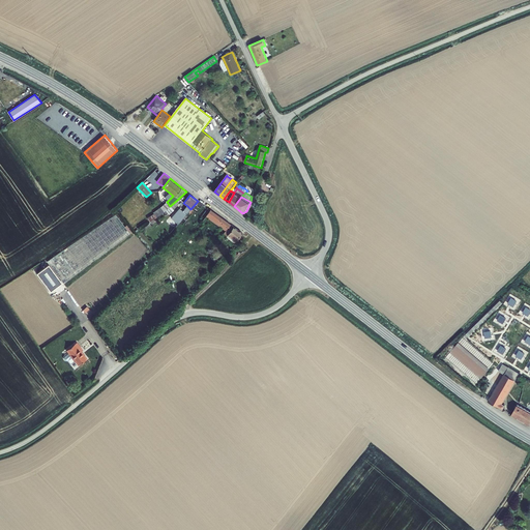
[(170,206),(166,210),(169,214),(174,210),(173,209),(179,204),(176,201),(170,206)]
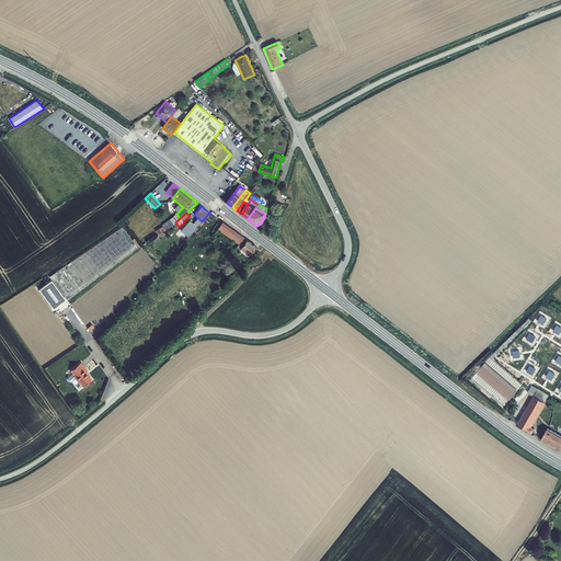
[(175,222),(180,218),(176,214),(170,219),(162,225),(163,226),(156,230),(158,235),(165,229),(173,225),(175,222)]
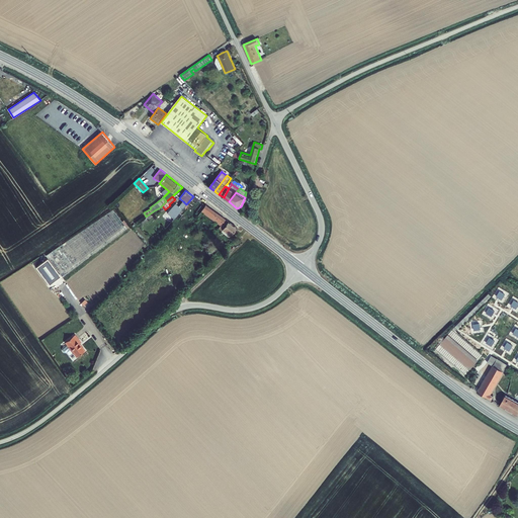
[(186,204),(183,201),(179,206),(175,203),(167,212),(174,219),(184,207),(186,204)]
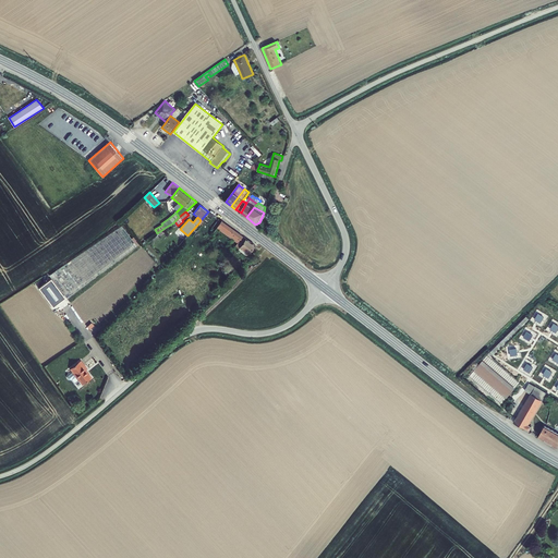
[(225,222),(221,228),(235,238),(239,233),(225,222)]
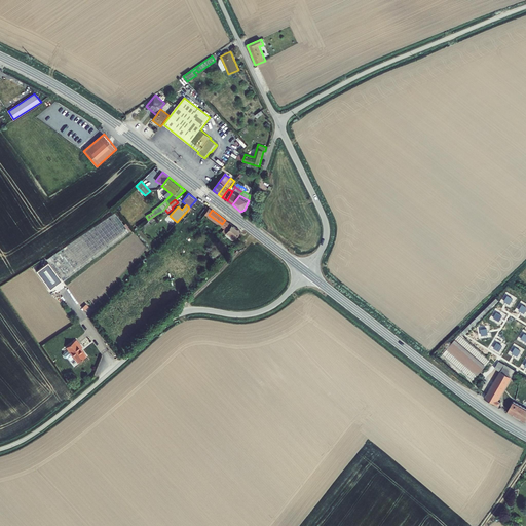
[(62,280),(63,282),(129,231),(128,230),(124,225),(115,213),(46,259),(48,262),(62,280)]
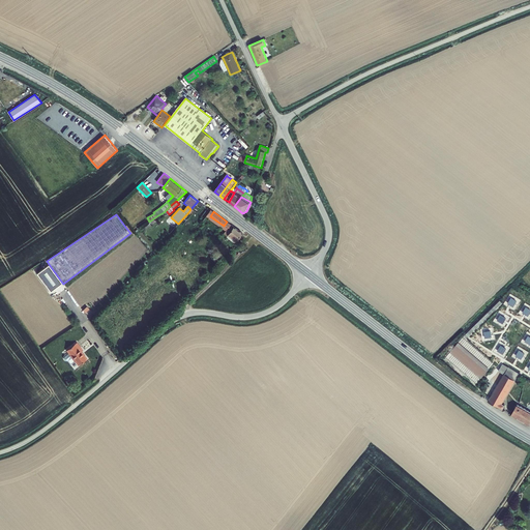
[(227,222),(224,226),(232,232),(233,230),(235,227),(227,222)]
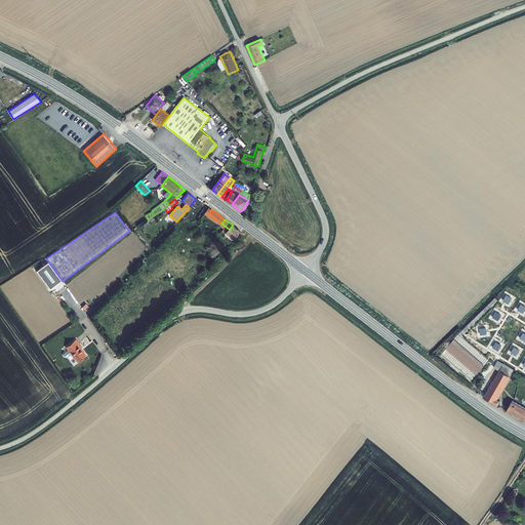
[(234,231),(242,236),(244,234),(236,228),(234,231)]
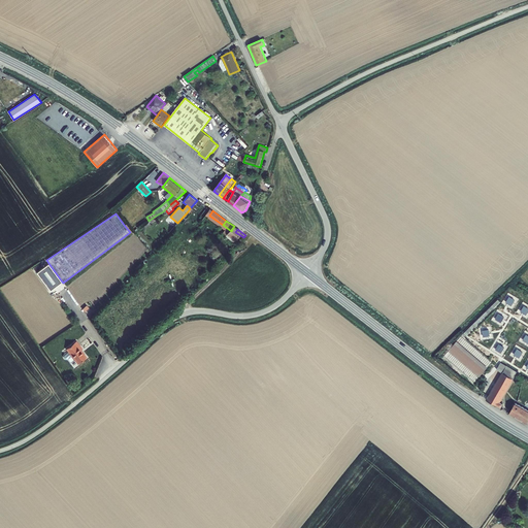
[(239,243),(243,237),(235,232),(234,233),(231,238),(239,243)]
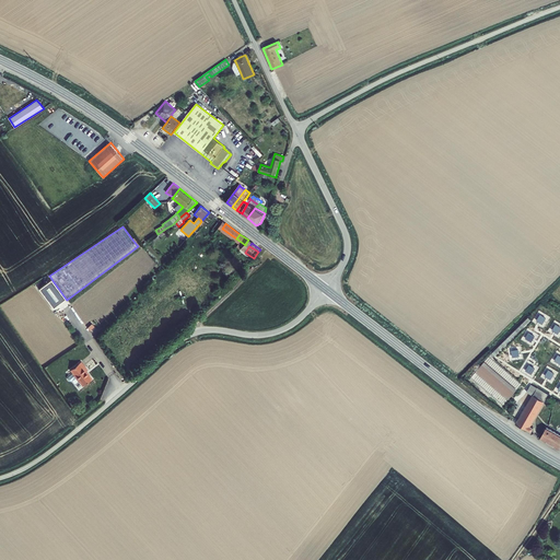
[(54,307),(66,299),(51,279),(39,289),(54,307)]
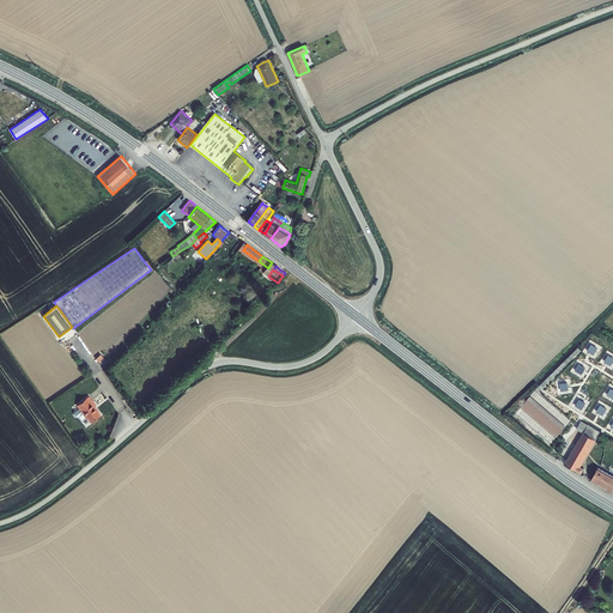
[(599,349),(592,345),(587,351),(594,356),(599,349)]
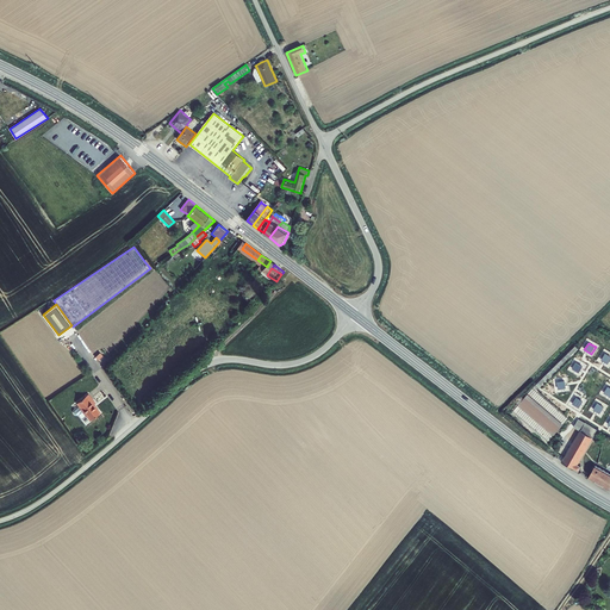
[(574,346),(533,386),(536,390),(578,349),(574,346)]
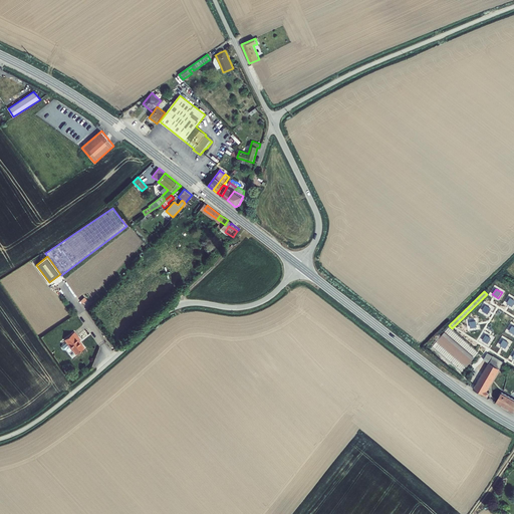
[(491,308),(485,305),(482,310),(488,314),(491,308)]
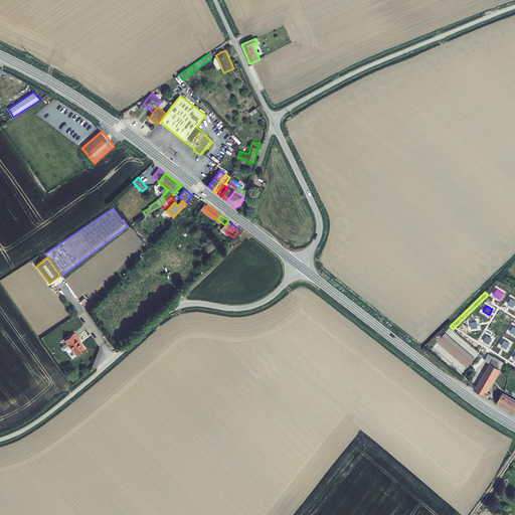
[(75,333),(64,341),(66,343),(72,351),(76,355),(86,348),(81,344),(81,343),(79,341),(81,340),(75,333)]
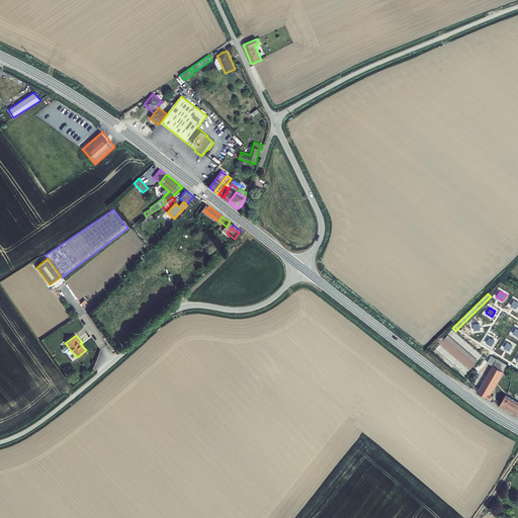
[(478,360),(448,335),(445,339),(440,344),(439,345),(470,370),(478,360)]
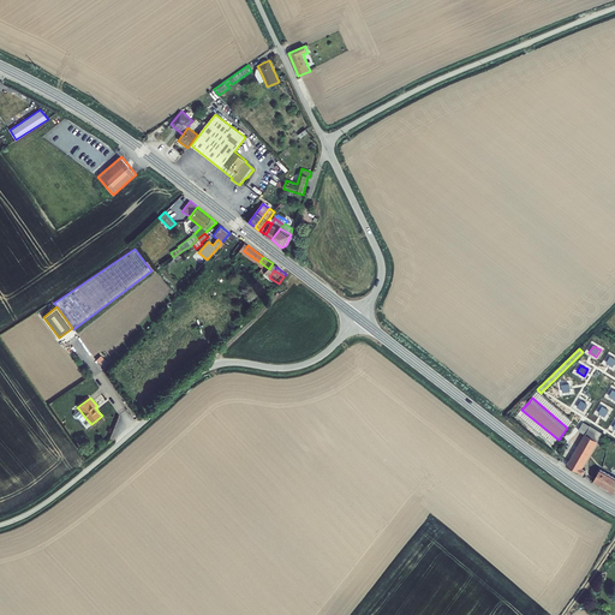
[(587,405),(581,400),(577,407),(584,411),(587,405)]
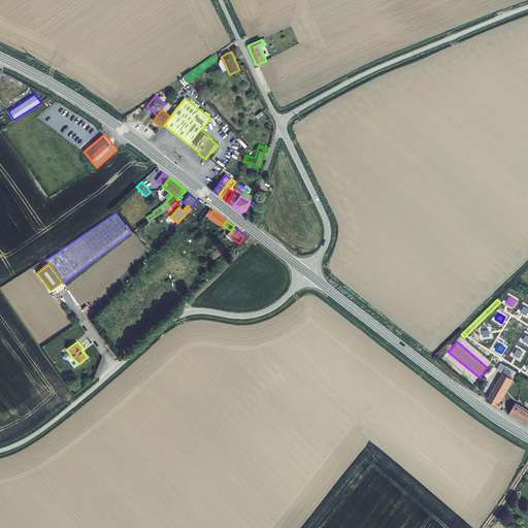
[(523,353),(518,349),(514,355),(520,358),(523,353)]
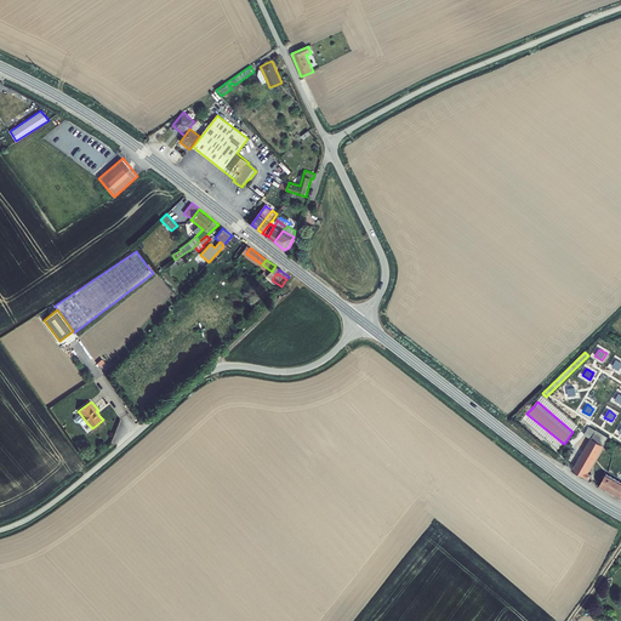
[(87,423),(80,414),(77,417),(75,419),(75,420),(77,422),(78,422),(79,422),(80,422),(84,427),(87,423)]
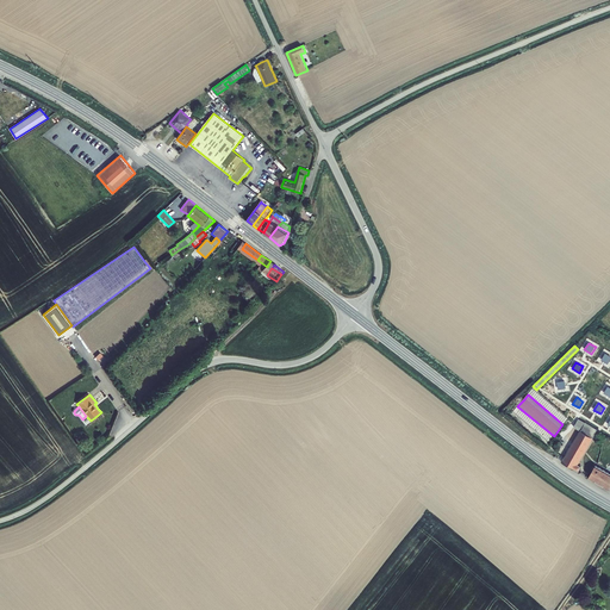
[(573,428),(580,431),(592,439),(597,430),(579,419),(573,428)]
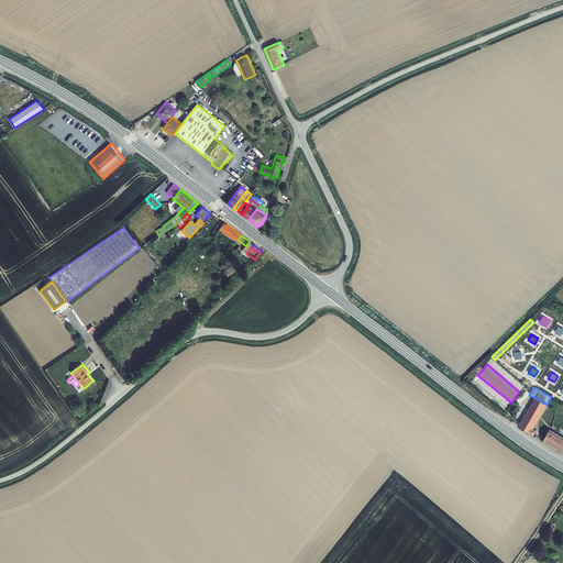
[(536,398),(518,427),(530,433),(534,435),(537,431),(533,429),(548,405),(547,405),(536,398)]
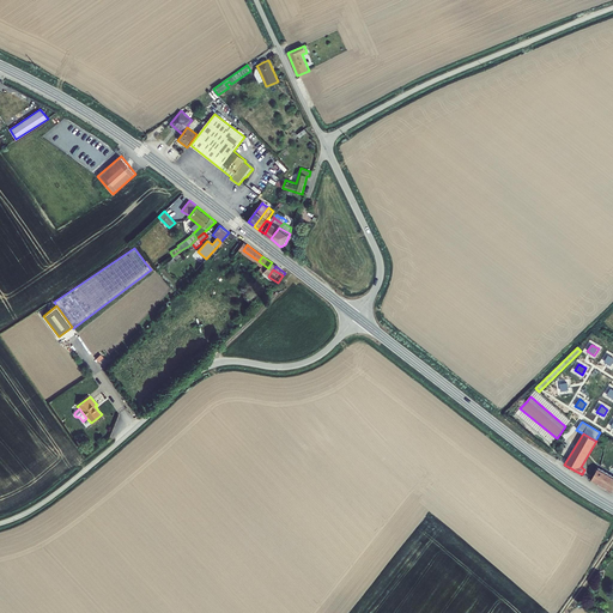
[(612,493),(612,475),(599,468),(592,481),(612,493)]
